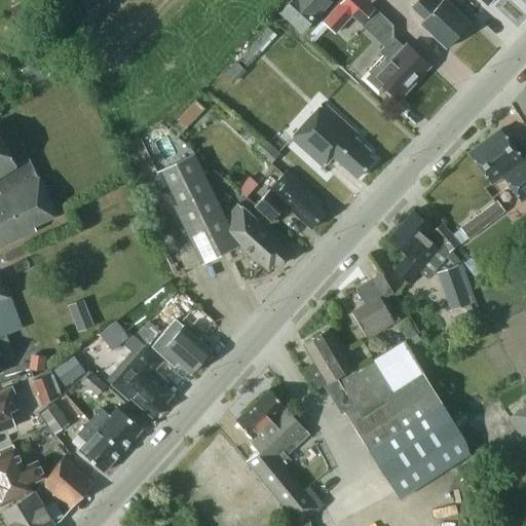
[(330,0),(291,0),(279,12),(301,33),(318,15),(320,15),(332,2),(330,0)]
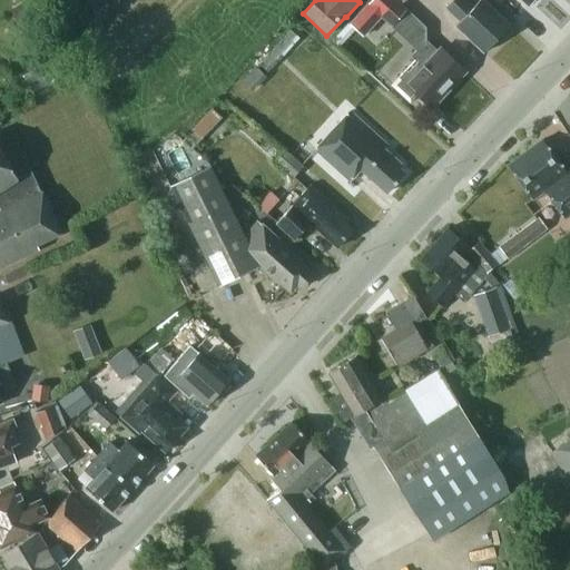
[(370,0),(369,2),(350,22),(356,30),(364,37),(383,17),(393,26),(408,9),(397,0),(370,0)]
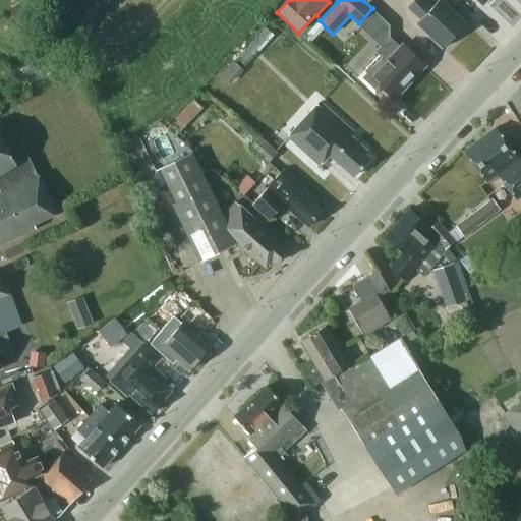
[(442,0),(439,0),(432,7),(424,0),(413,0),(407,7),(419,19),(416,22),(443,48),(466,23),(442,0)]
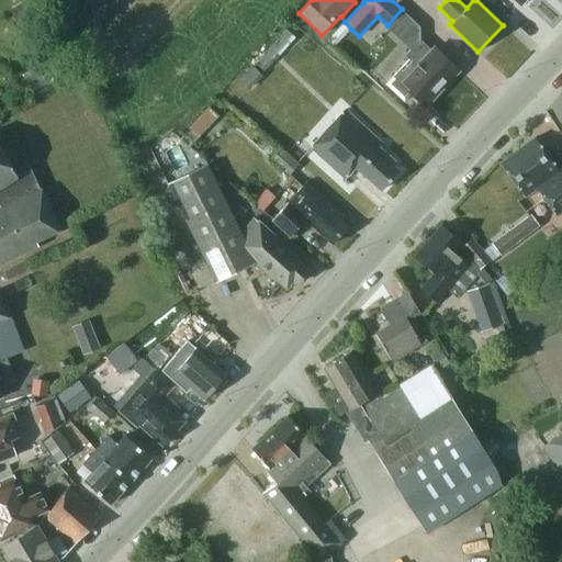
[(266,71),(296,37),(287,30),(256,63),(266,71)]
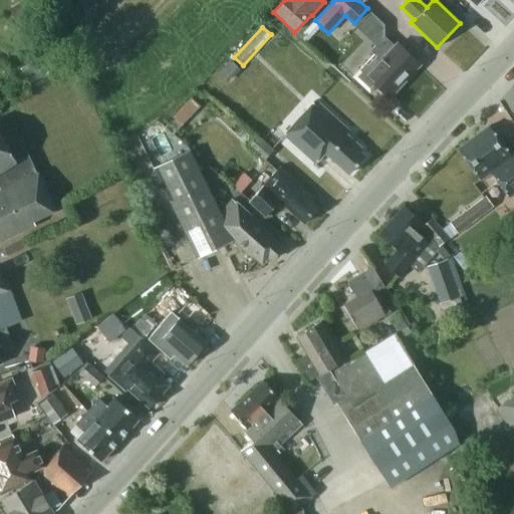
[(396,45),(386,35),(376,44),(371,49),(375,52),(353,74),(369,91),(376,84),(387,94),(392,89),(394,92),(421,64),(399,42),(396,45)]
